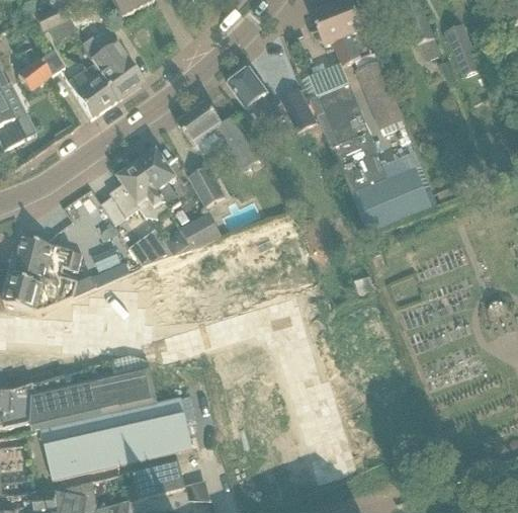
[(75,30),(69,18),(61,0),(49,0),(47,1),(51,9),(34,17),(40,31),(49,28),(54,39),(75,30)]
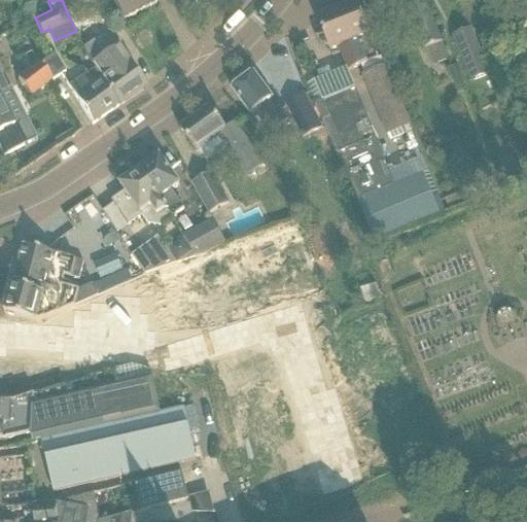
[(98,0),(105,13),(107,19),(118,12),(121,18),(155,0),(98,0)]
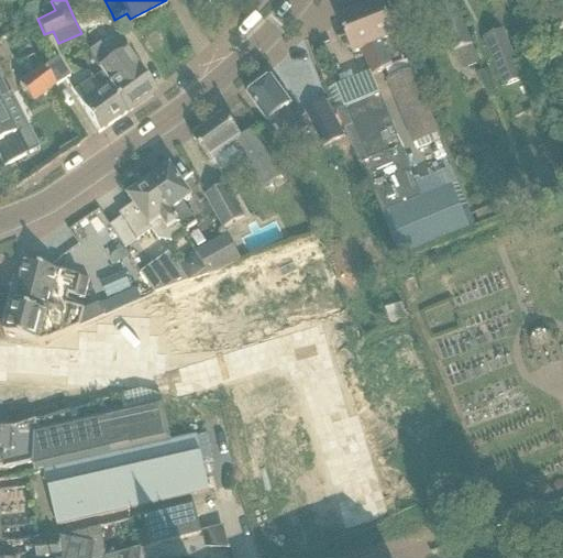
[(395,33),(382,0),(339,17),(352,50),(362,46),(372,72),(404,58),(394,33),(395,33)]
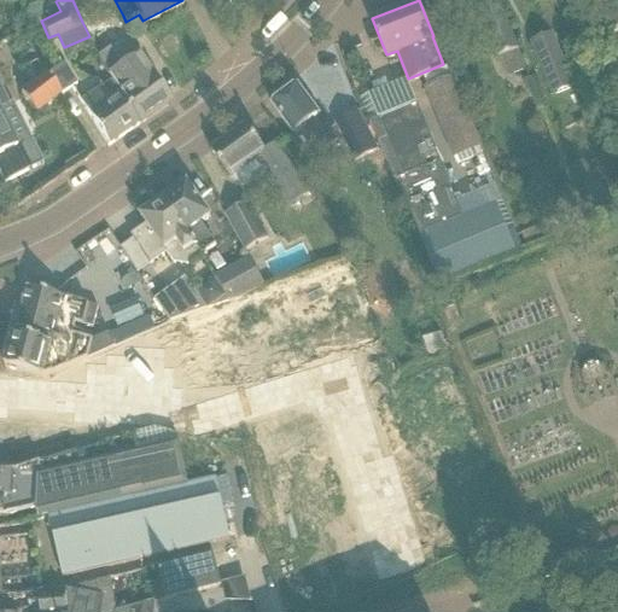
[(471,0),(494,54),(517,45),(497,0),(471,0)]
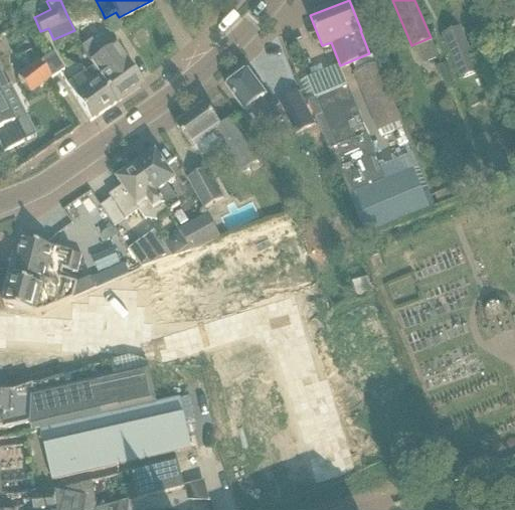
[(460,76),(478,69),(460,24),(441,32),(460,76)]
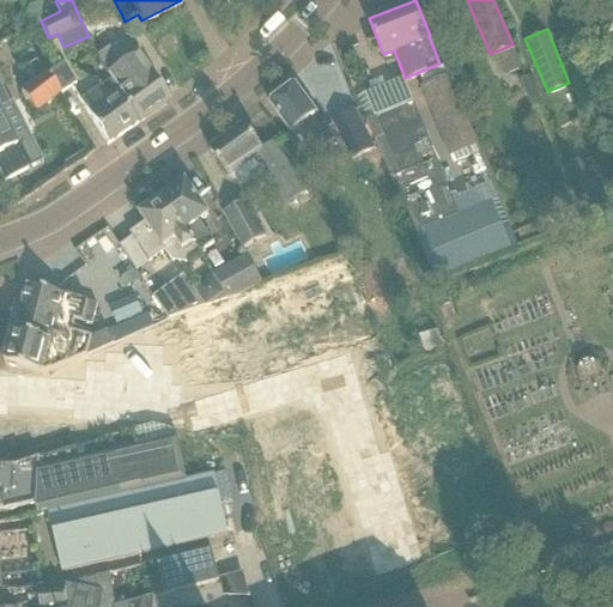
[(371,35),(354,42),(362,62),(378,55),(371,35)]
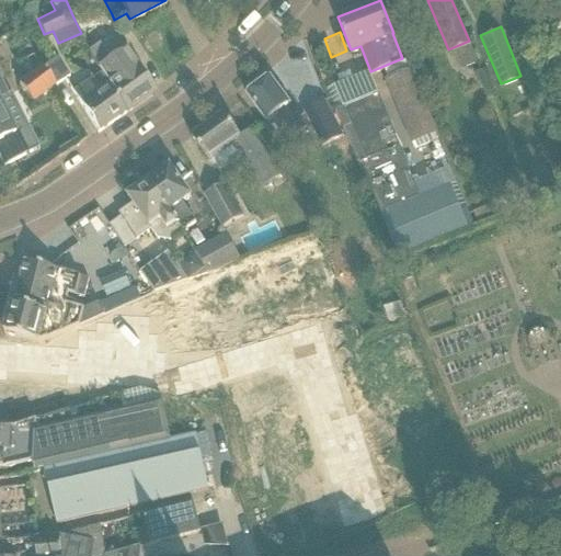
[(134,61),(127,66),(116,50),(96,65),(100,70),(126,108),(153,89),(134,61)]
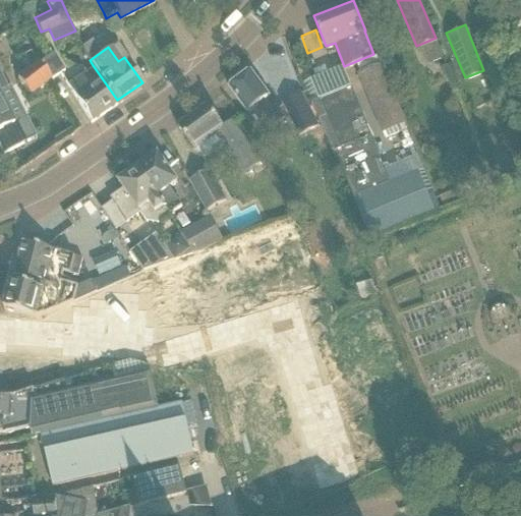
[(50,76),(64,66),(53,50),(38,60),(50,76)]
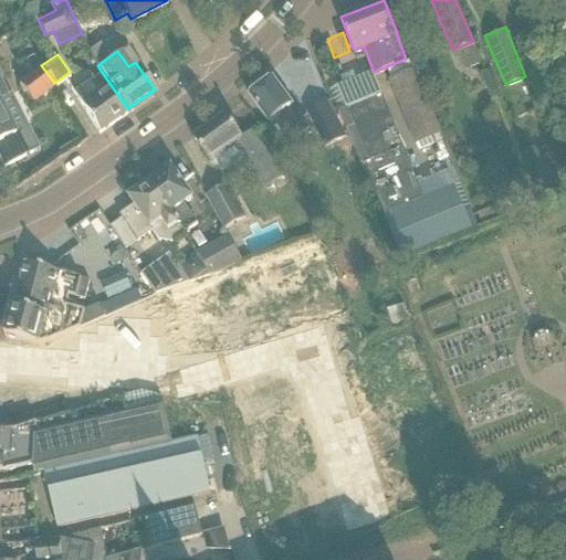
[(388,66),(387,66),(391,76),(389,77),(413,134),(416,134),(437,125),(412,67),(408,59),(406,59),(388,66)]
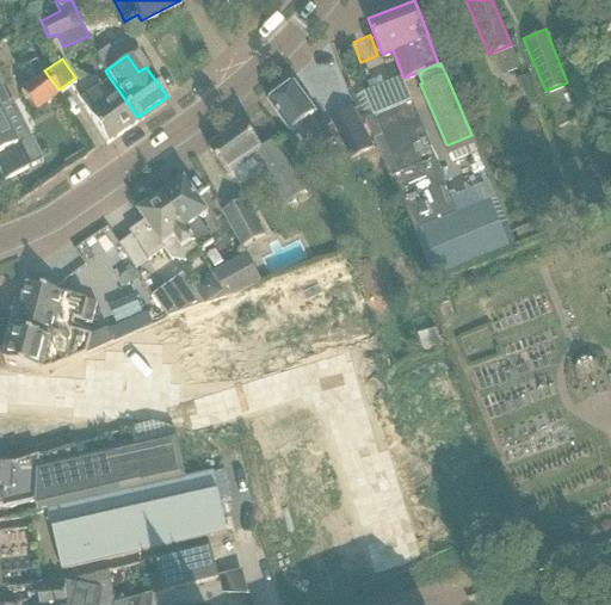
[(35,106),(59,90),(44,71),(20,87),(35,106)]
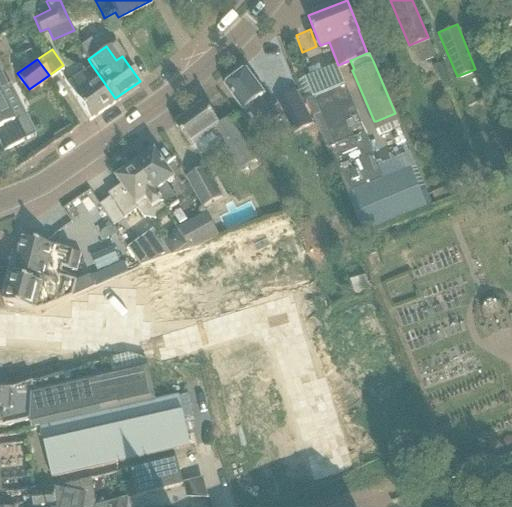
[(83,69),(66,80),(88,115),(89,117),(115,98),(91,64),(83,69)]
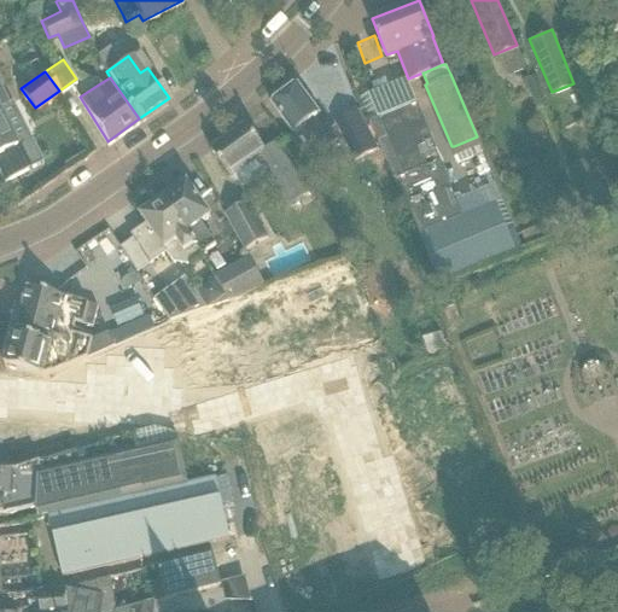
[(0,169),(4,178),(34,162),(23,139),(15,143),(4,121),(0,115),(0,106),(11,102),(0,80),(0,169)]
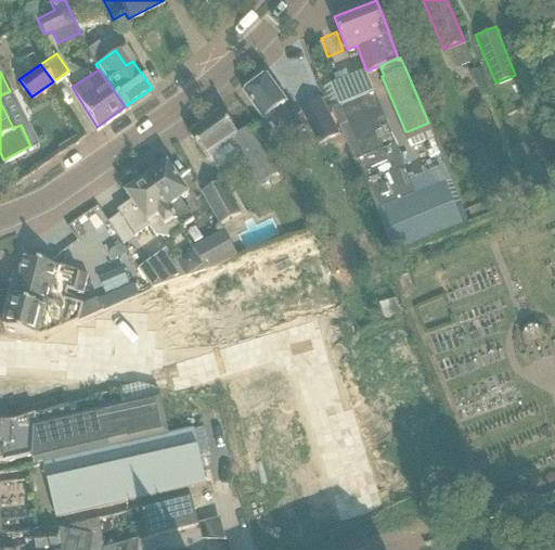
[(304,122),(280,90),(267,73),(244,90),(265,117),(274,110),(291,131),(304,122)]
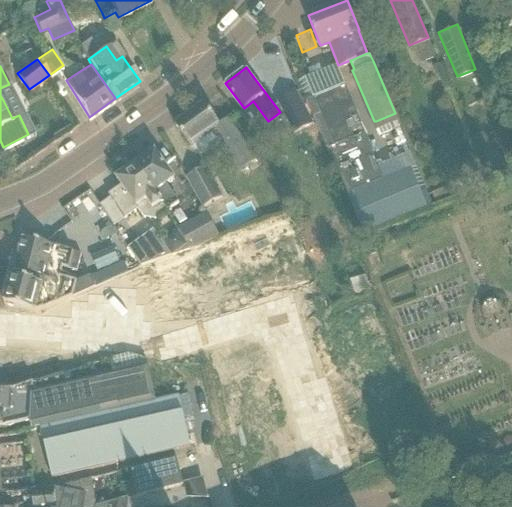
[(311,71),(298,77),(307,97),(352,205),(363,230),(425,204),(409,166),(384,176),(378,161),(344,81),(320,92),(311,71)]
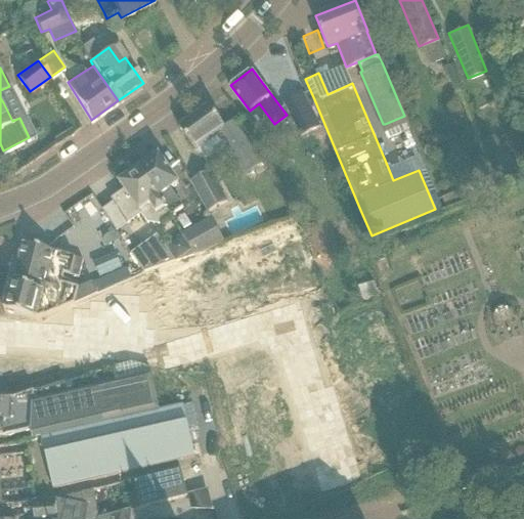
[(300,135),(320,125),(302,90),(282,100),(300,135)]
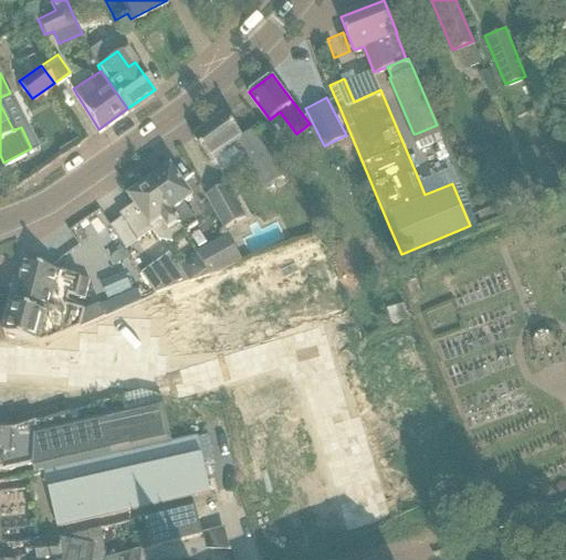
[(251,127),(242,134),(224,109),(192,133),(210,157),(233,141),(265,186),(284,172),(251,127)]
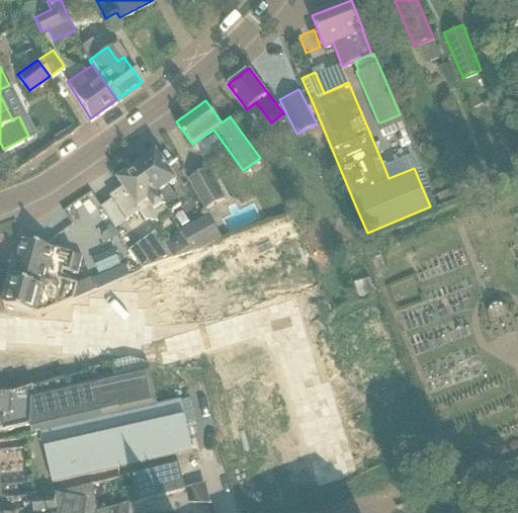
[(177,179),(168,166),(156,150),(137,164),(169,209),(169,210),(180,202),(169,185),(177,179)]
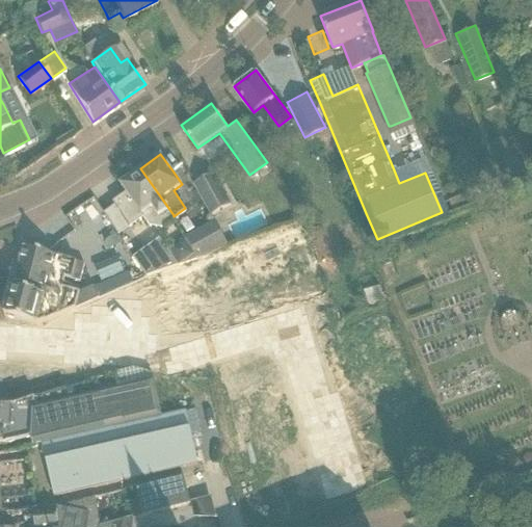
[(143,214),(150,221),(155,217),(161,226),(174,216),(174,215),(140,168),(122,182),(126,189),(112,199),(129,224),(143,214)]
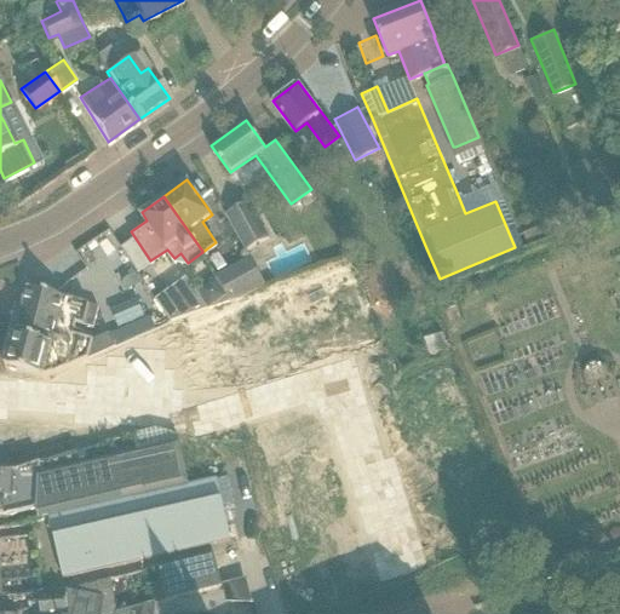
[(245,248),(270,235),(250,199),(224,212),(245,248)]
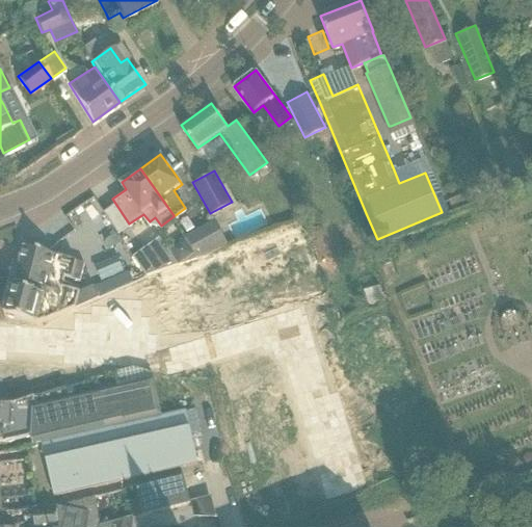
[(94,194),(68,210),(77,228),(58,238),(63,247),(73,242),(80,254),(91,246),(83,233),(94,228),(108,219),(94,194)]
